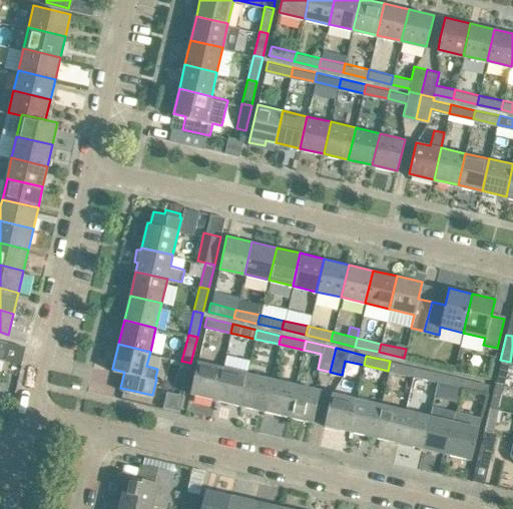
[(214,398),(222,366),(197,360),(190,392),(214,398)]
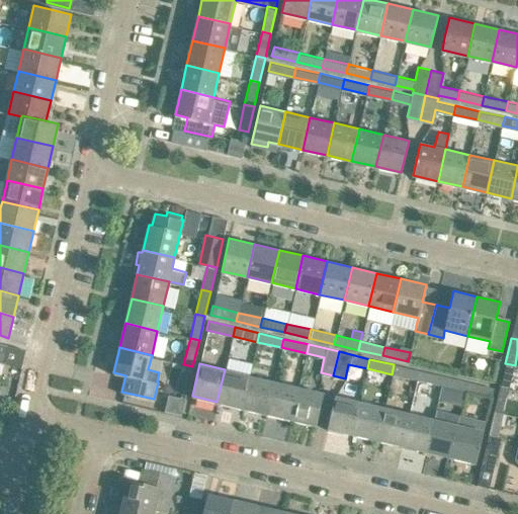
[(509,390),(515,365),(505,363),(500,388),(509,390)]
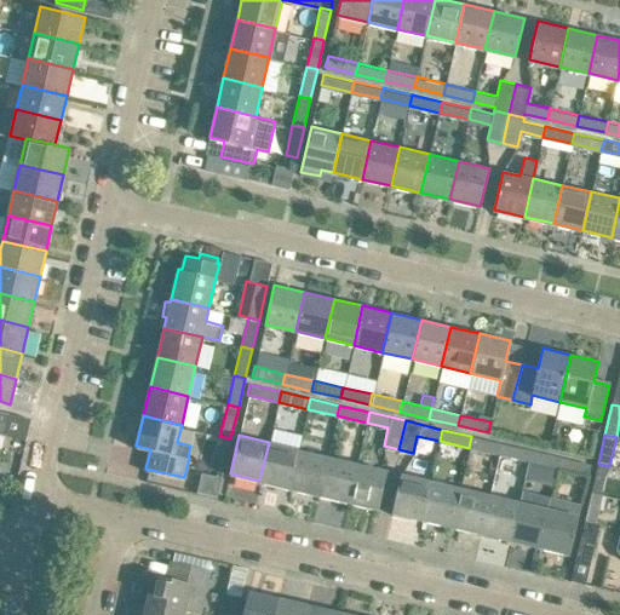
[(499,454),(501,443),(471,436),(469,448),(499,454)]
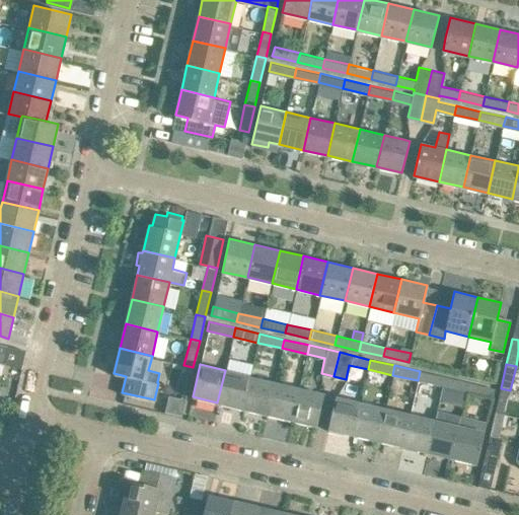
[(241,408),(249,376),(225,370),(217,402),(241,408)]
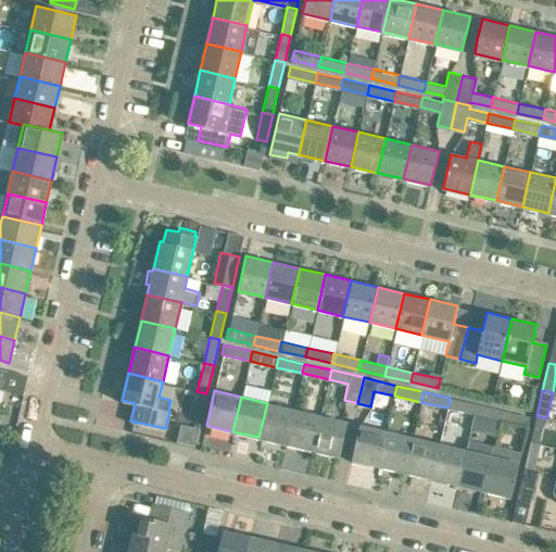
[(474,414),(476,404),(450,398),(447,408),(474,414)]
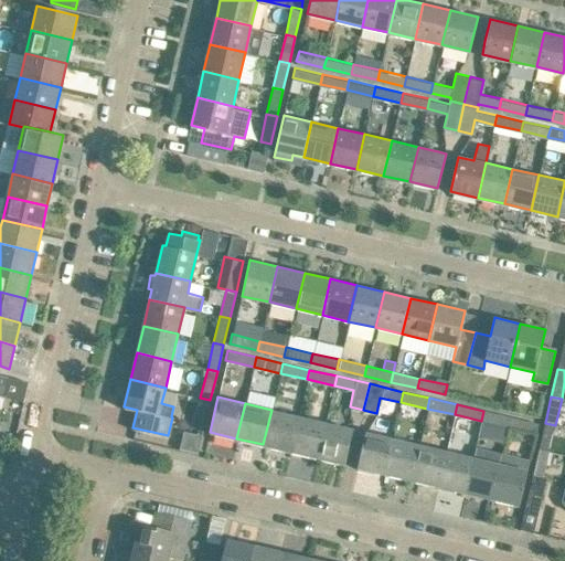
[(290,451),(299,416),(272,410),(263,444),(290,451)]
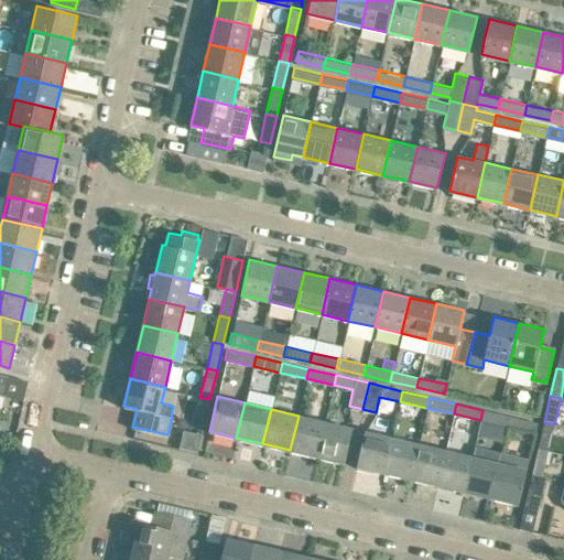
[(507,426),(509,416),(483,410),(480,420),(507,426)]
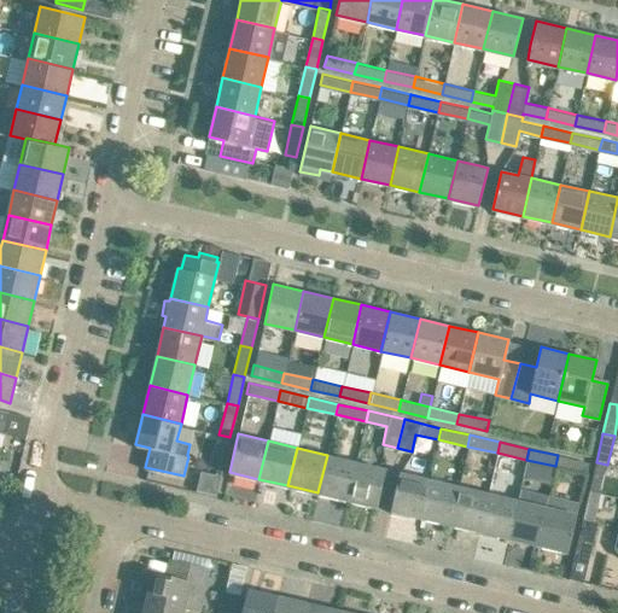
[(347,500),(356,462),(327,455),(318,492),(347,500)]
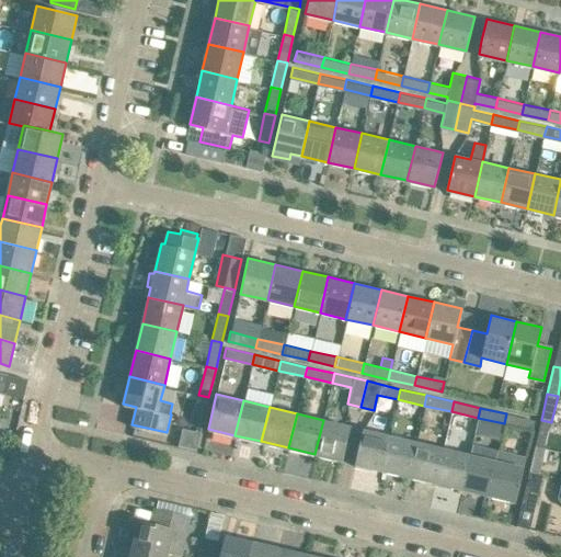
[(531,430),(534,420),(506,413),(504,423),(531,430)]
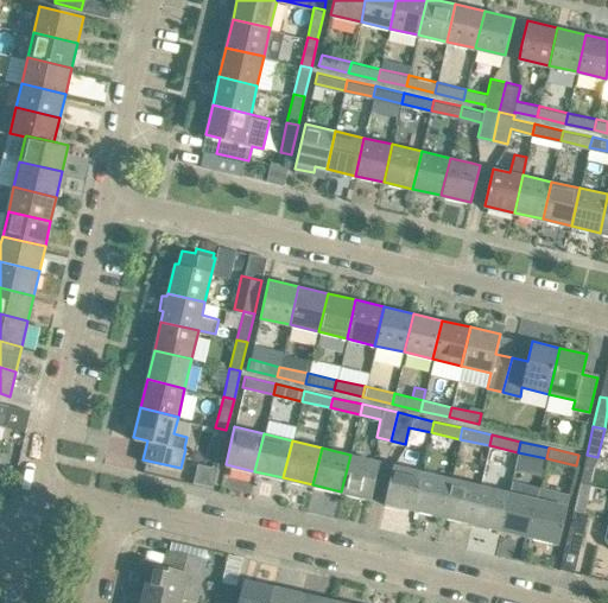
[(371,499),(377,475),(380,462),(350,455),(341,492),(371,499)]
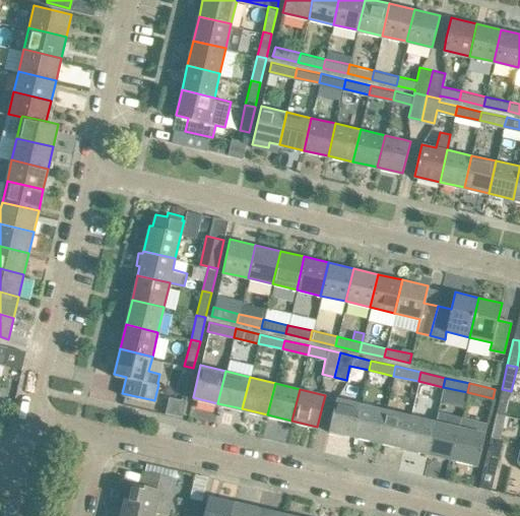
[(506,414),(511,391),(502,389),(496,412),(506,414)]
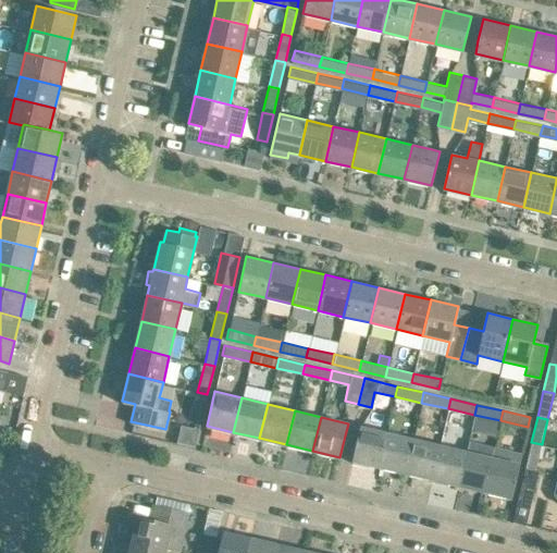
[(379,466),(386,433),(360,427),(353,459),(379,466)]
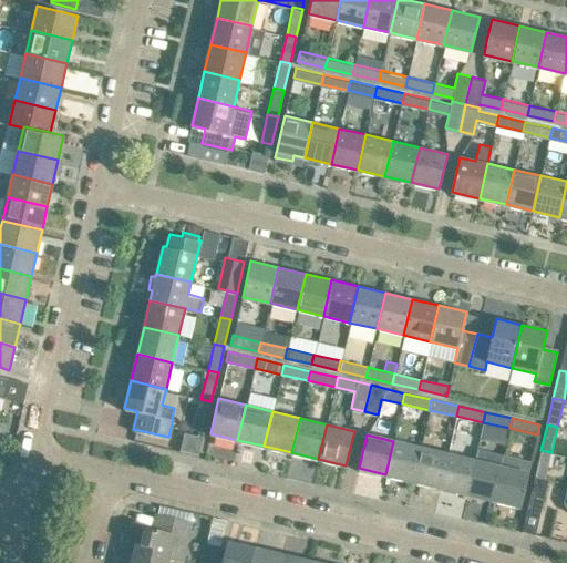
[(412,481),(420,447),(393,441),(385,474),(412,481)]
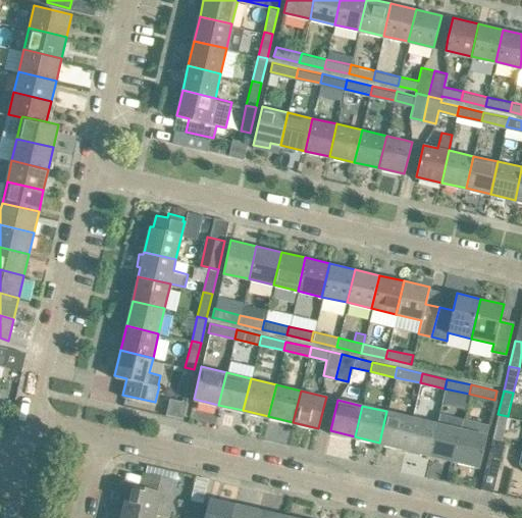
[(405,449),(412,417),(386,411),(379,443),(405,449)]
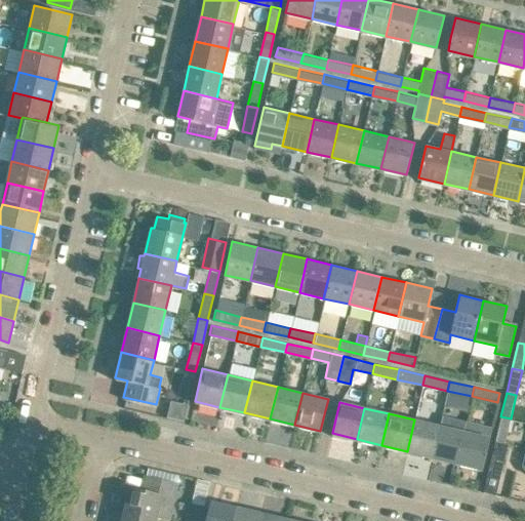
[(456,463),(463,431),(466,421),(442,414),(439,426),(432,456),(456,463)]
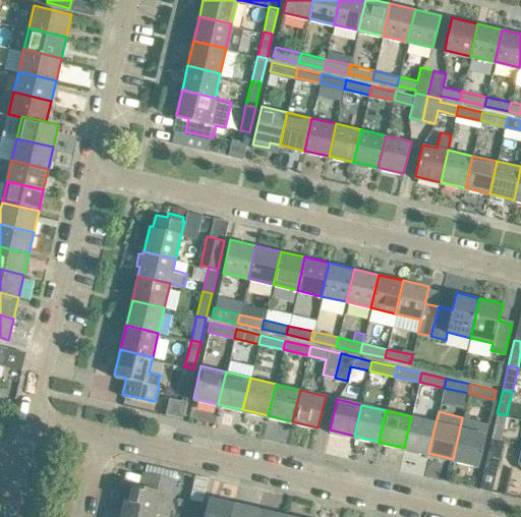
[(501,439),(507,415),(497,413),(491,437),(501,439)]
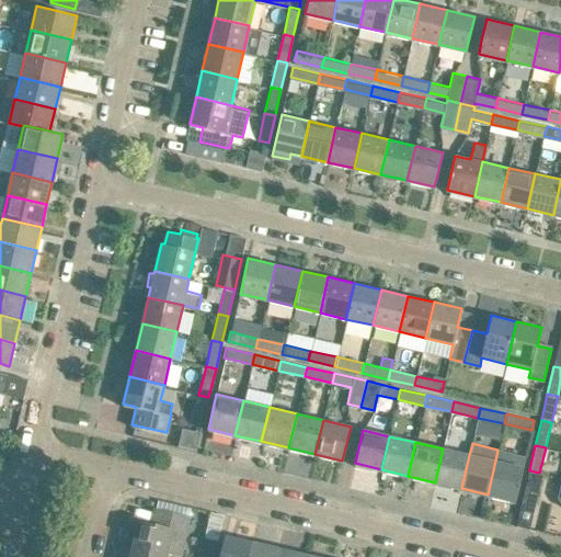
[(461,488),(469,455),(443,448),(435,482),(461,488)]
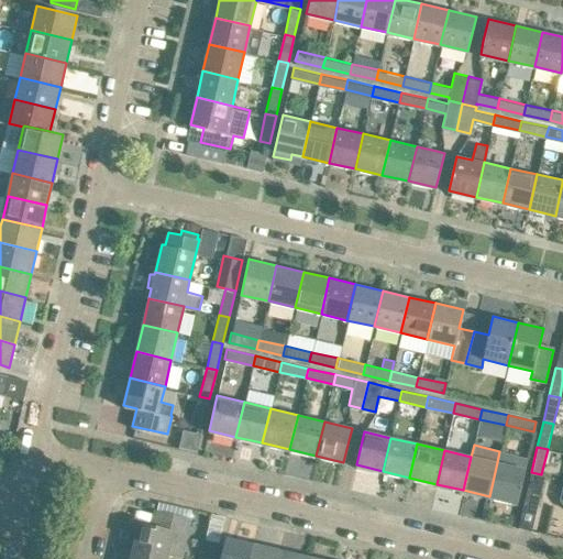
[(517,503),(522,481),(525,470),(497,462),(489,496),(517,503)]
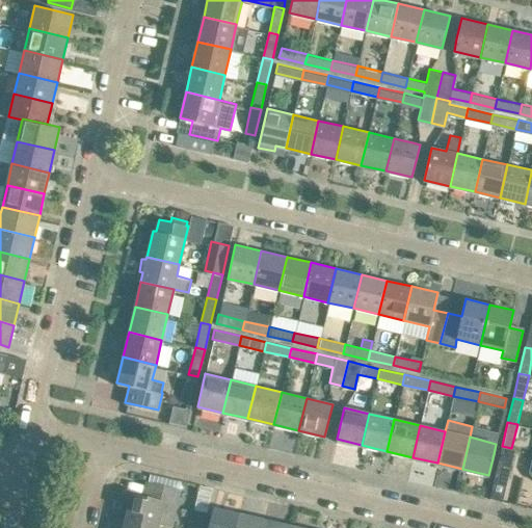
[(514,449),(511,448),(502,446),(495,474),(508,477),(514,449)]
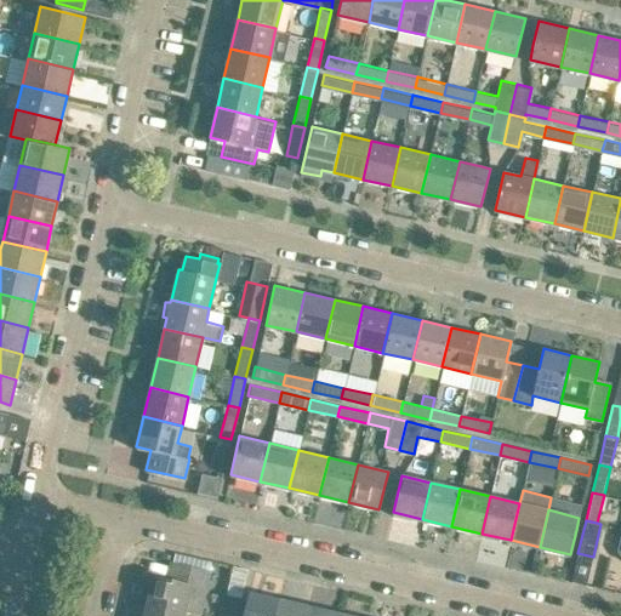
[(194,615),(199,615),(211,569),(172,560),(167,579),(153,575),(146,605),(184,614),(194,615)]
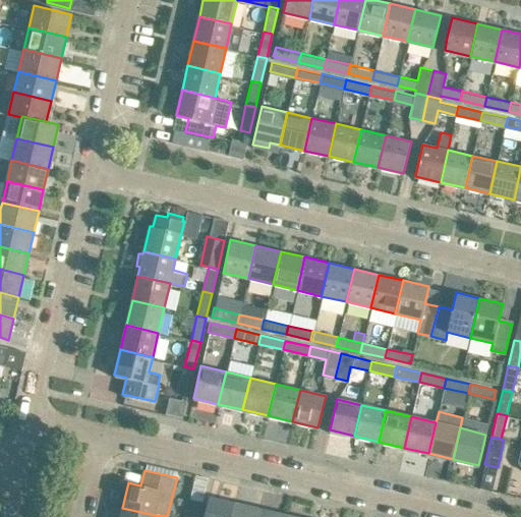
[(230,516),(234,502),(209,496),(204,516),(230,516)]
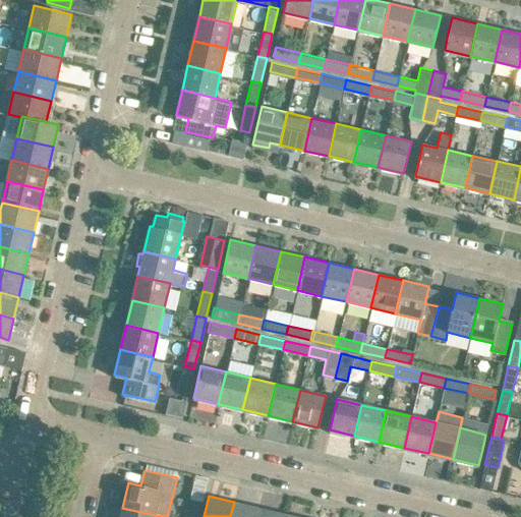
[(197,516),(201,501),(193,499),(188,516),(197,516)]
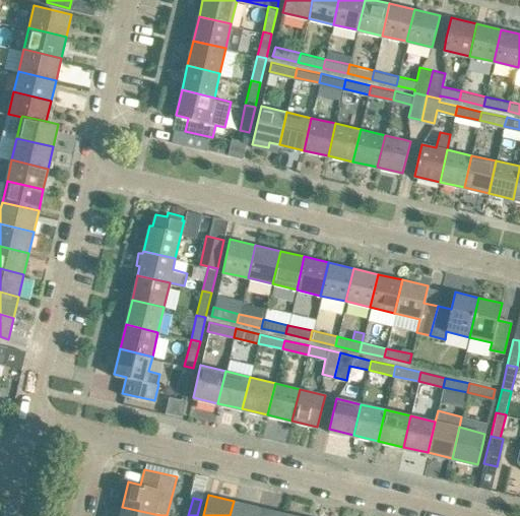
[(256,515),(258,507),(234,501),(230,515),(256,515)]
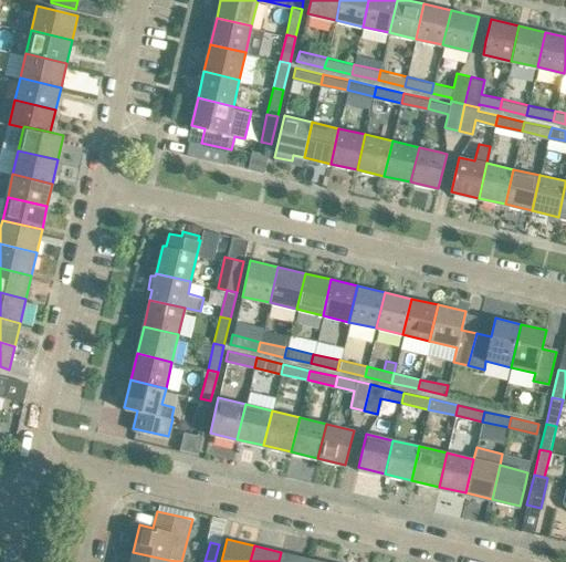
[(167,561),(168,560),(133,552),(130,561),(167,561)]
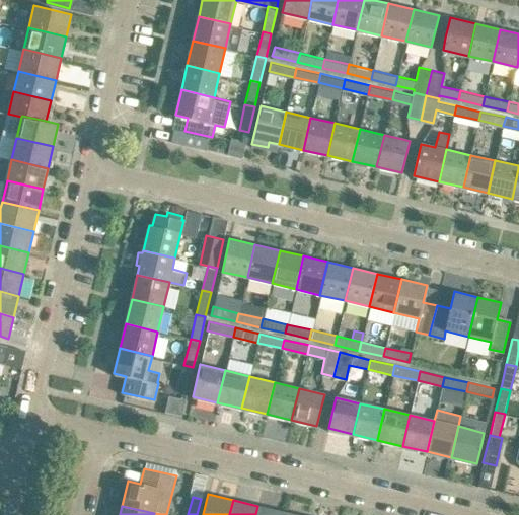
[(281,514),(283,511),(257,506),(255,514),(281,514)]
